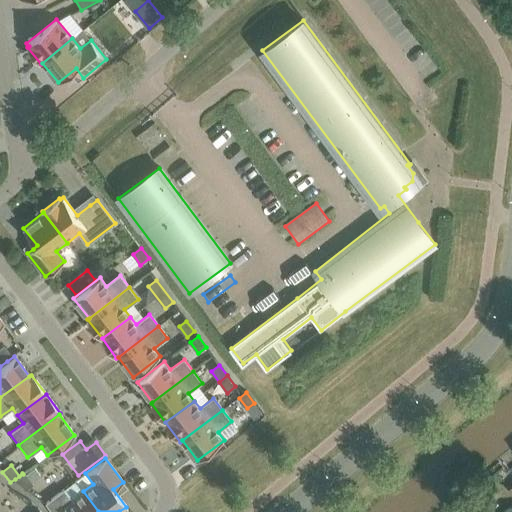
[(31,485),(23,474),(15,479),(23,490),(31,485)]
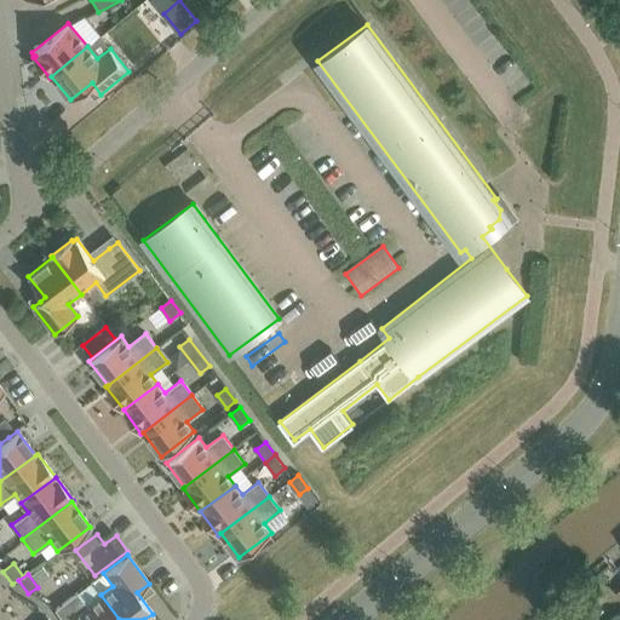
[(119,619),(101,595),(91,583),(55,609),(62,619),(119,619)]
